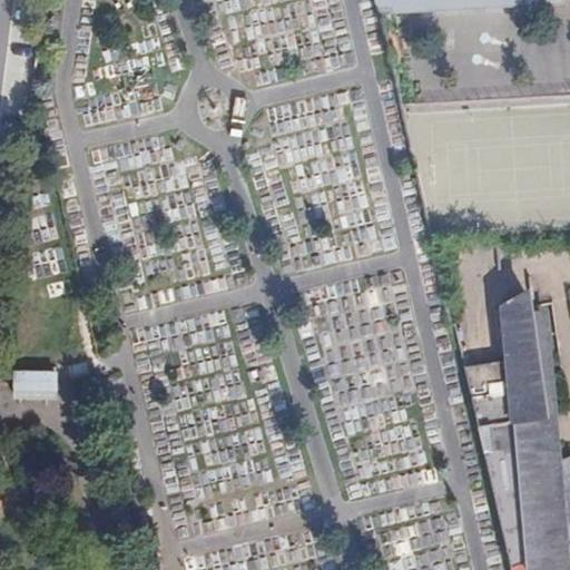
[(377,0),(381,12),(560,1),(560,0),(377,0)]
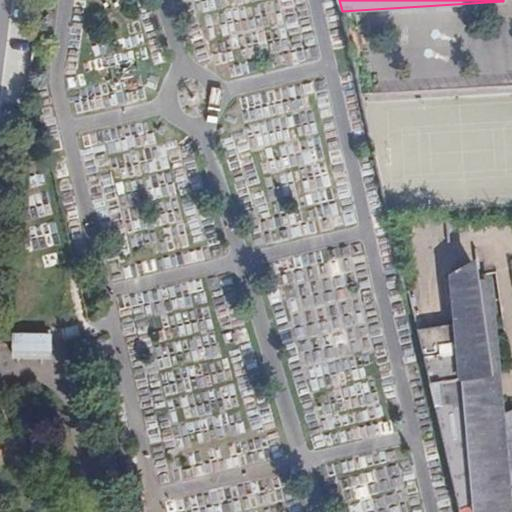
[(439,277),(441,281),(462,278),(460,267),(439,277)]
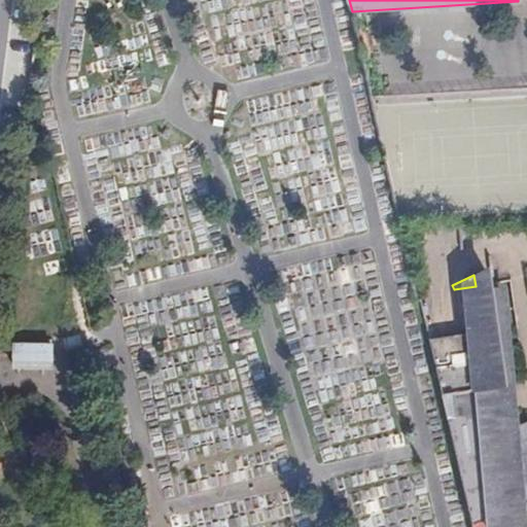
[(464,332),(428,341),(470,526),(523,526),(521,511),(526,508),(526,424),(519,431),(516,415),(507,416),(484,319),(492,318),(489,297),(480,300),(476,286),(454,289),(464,332)]
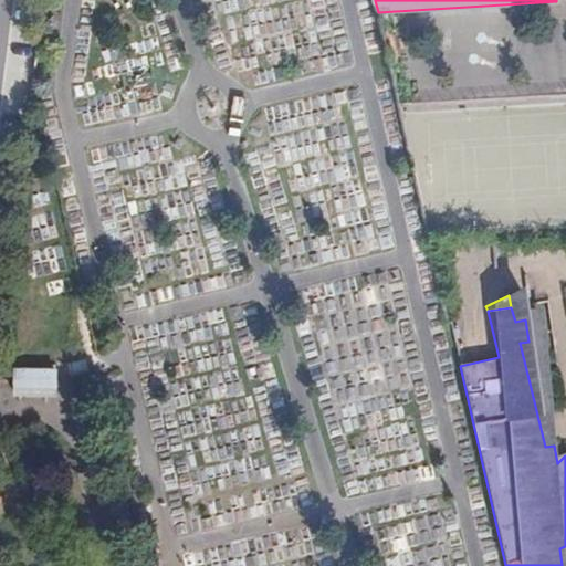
[(532,318),(525,320),(528,342),(520,343),(545,447),(554,446),(532,318)]
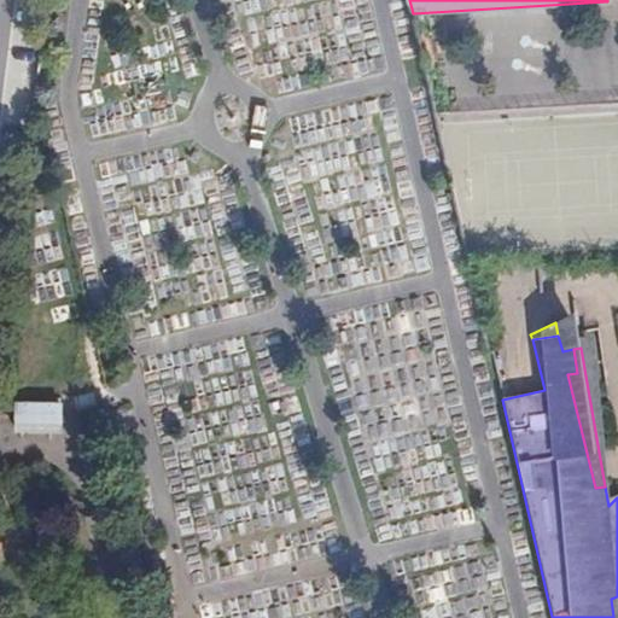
[(58,432),(59,402),(9,401),(7,430),(58,432)]
